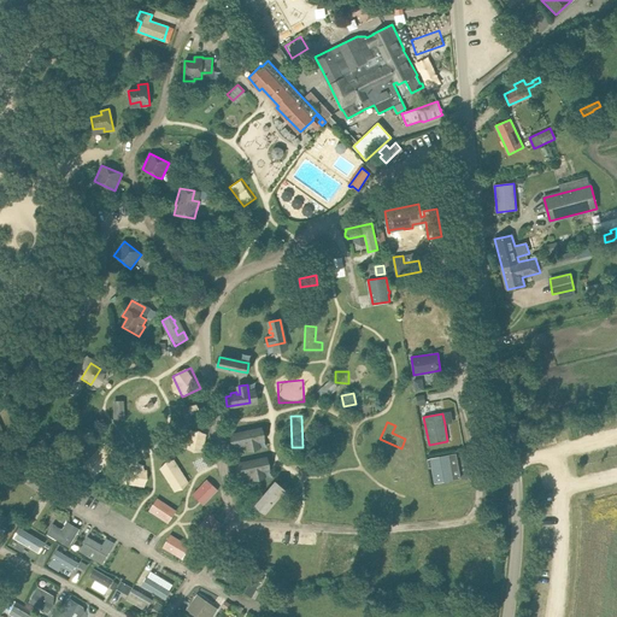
[(254,430),(231,435),(234,446),(241,444),(241,447),(245,446),(245,444),(248,442),(251,450),(259,448),(254,430)]
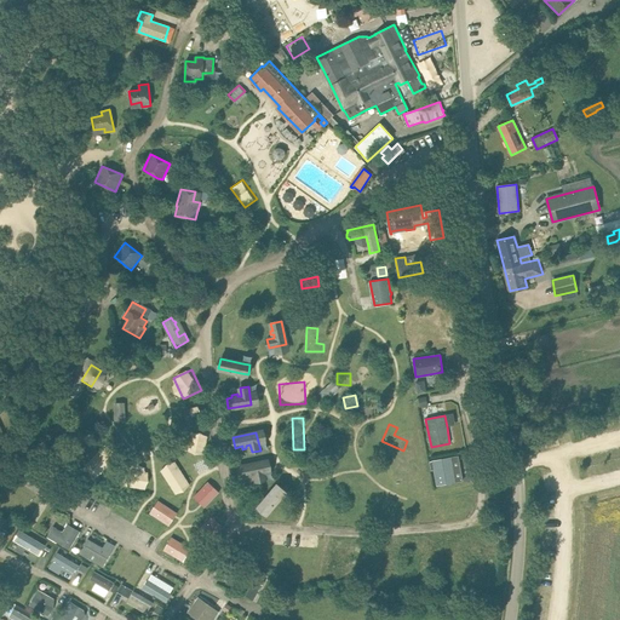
[(99,443),(93,465),(109,470),(116,448),(99,443)]
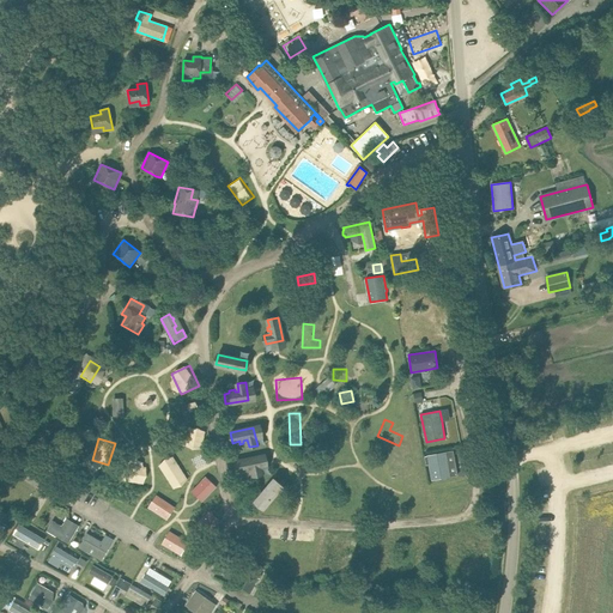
[(454,451),(428,456),(430,471),(429,471),(430,473),(431,472),(432,480),(450,477),(447,457),(454,456),(454,451)]
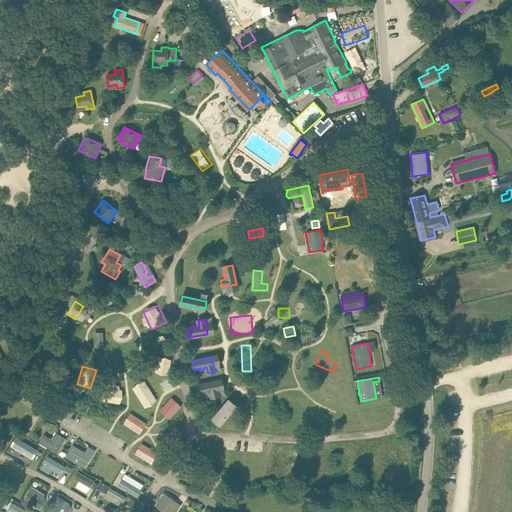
[(134,386),(146,409),(159,402),(147,379),(134,386)]
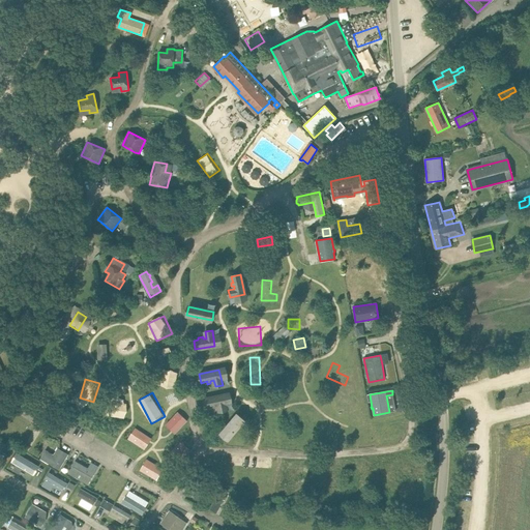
[(224,394),(204,400),(206,408),(211,407),(212,409),(215,408),(214,406),(218,406),(219,412),(227,410),(224,394)]
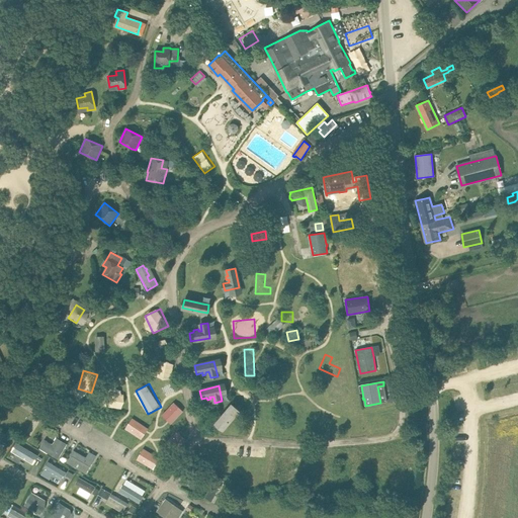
[(105,399),(105,407),(126,408),(127,400),(105,399)]
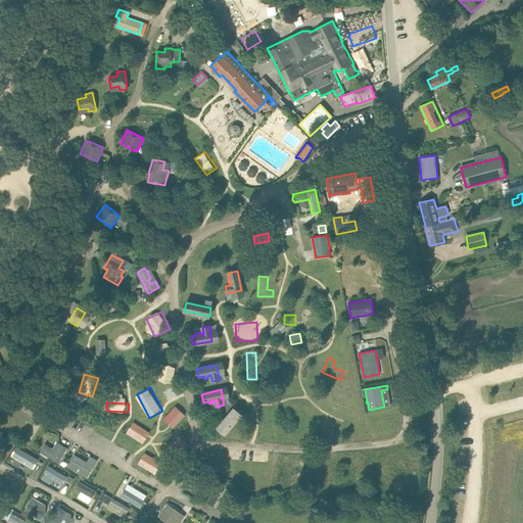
[(176,407),(167,417),(176,425),(185,416),(176,407)]
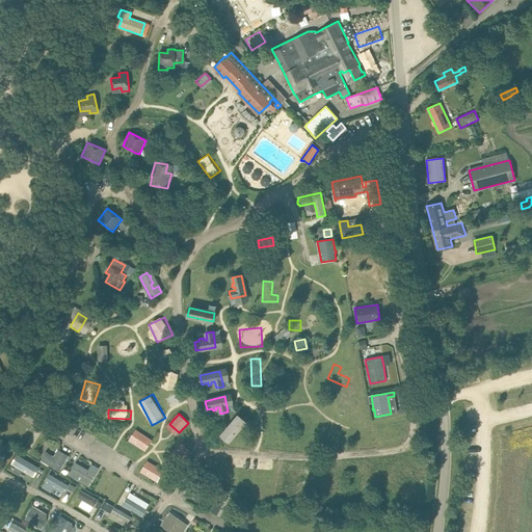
[(229,442),(241,426),(234,420),(221,435),(229,442)]
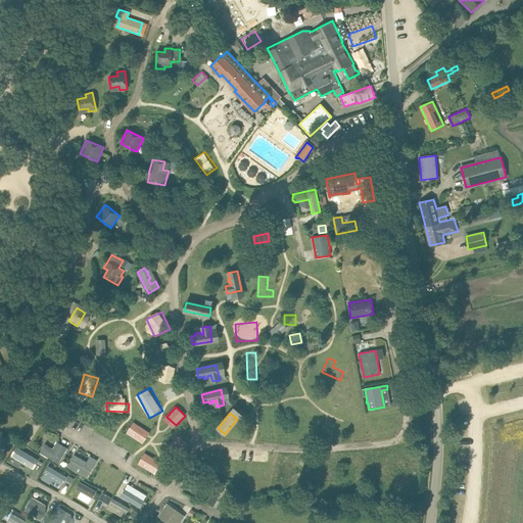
[(321,435),(321,420),(307,420),(307,435),(321,435)]
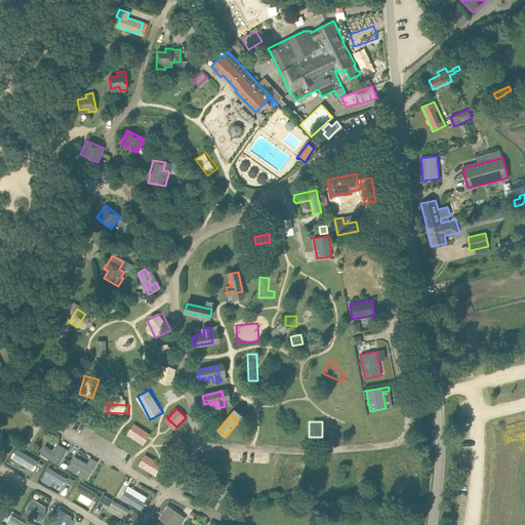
[(134,425),(127,435),(139,443),(147,432),(134,425)]
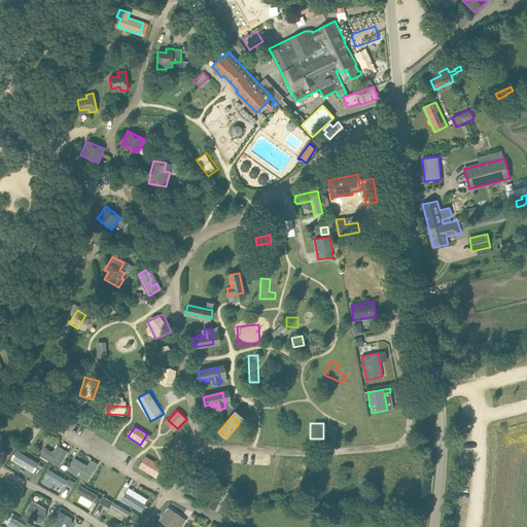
[(181,438),(171,448),(180,457),(189,448),(181,438)]
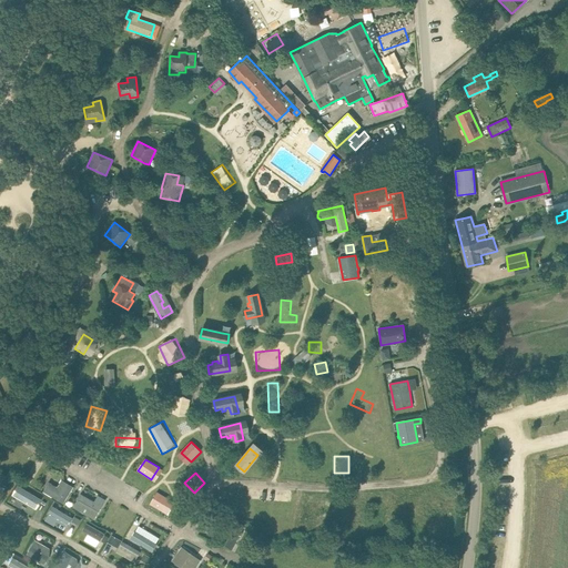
[(56,490),(47,486),(43,492),(63,503),(73,486),(62,480),(56,490)]
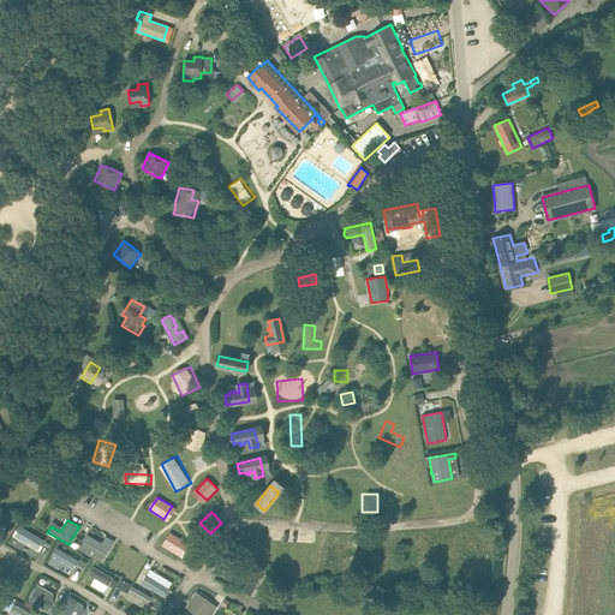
[(171,533),(163,545),(178,555),(185,542),(171,533)]
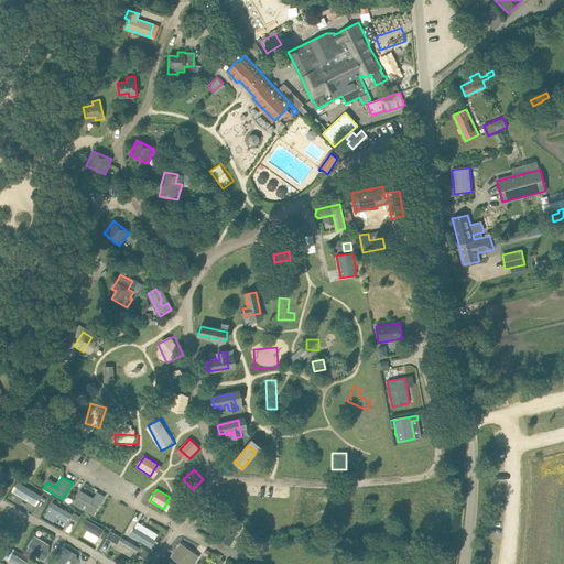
[(226,501),(238,501),(238,489),(226,489),(226,501)]
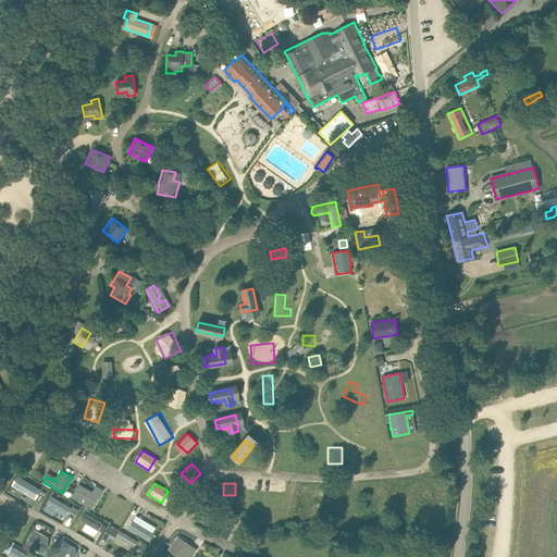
[(251,483),(247,507),(257,509),(261,485),(251,483)]
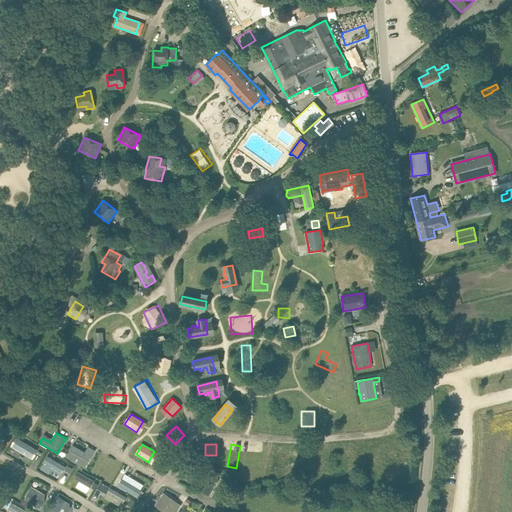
[(95,451),(88,447),(82,457),(70,450),(66,457),(85,468),(95,451)]
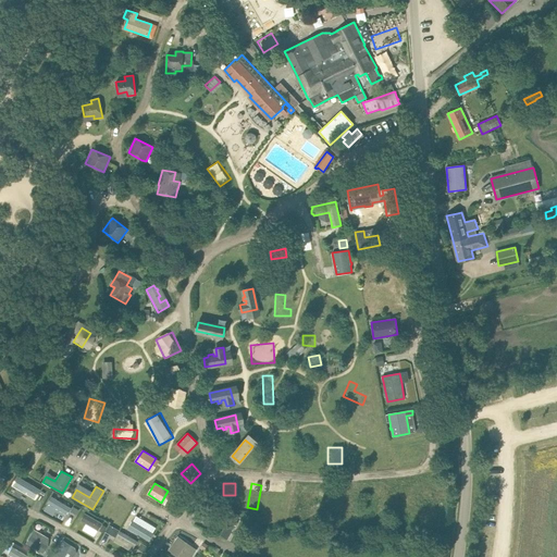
[(124,524),(130,507),(125,505),(124,508),(116,505),(111,520),(124,524)]
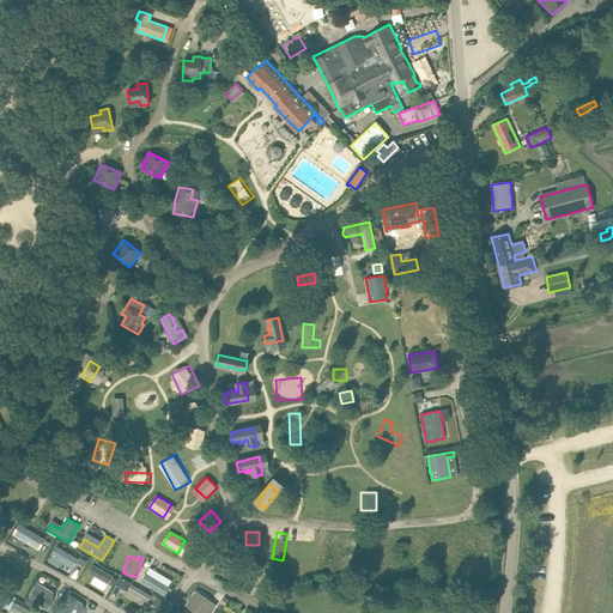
[(146,574),(141,581),(164,595),(168,587),(151,576),(155,571),(150,568),(146,574)]
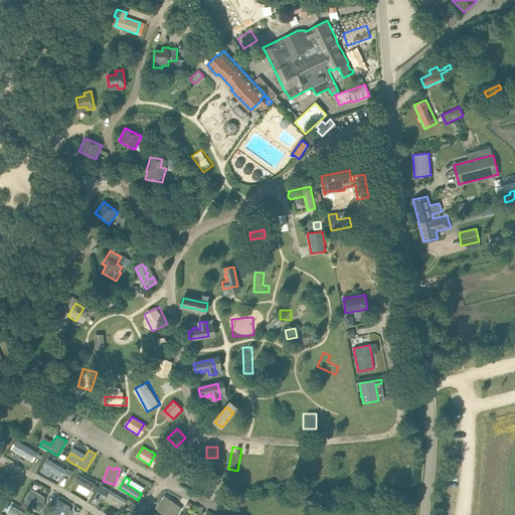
[(102,485),(99,490),(107,495),(110,490),(102,485)]
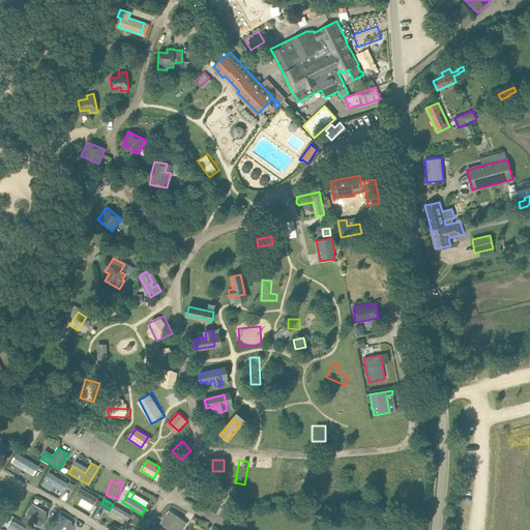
[(42,526),(50,511),(33,502),(25,517),(42,526)]
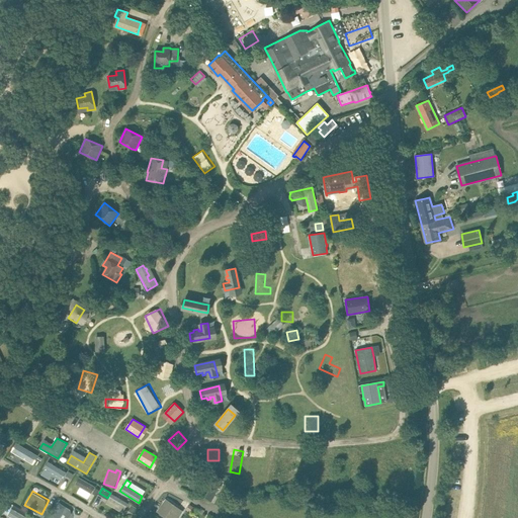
[(112,495),(107,503),(123,512),(128,505),(112,495)]
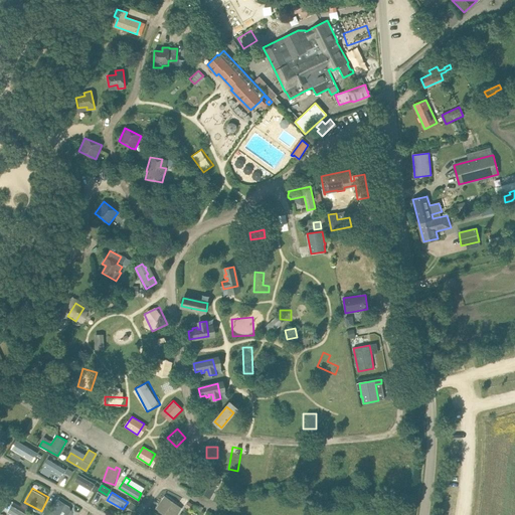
[(165,496),(156,509),(164,514),(176,514),(172,512),(178,505),(165,496)]
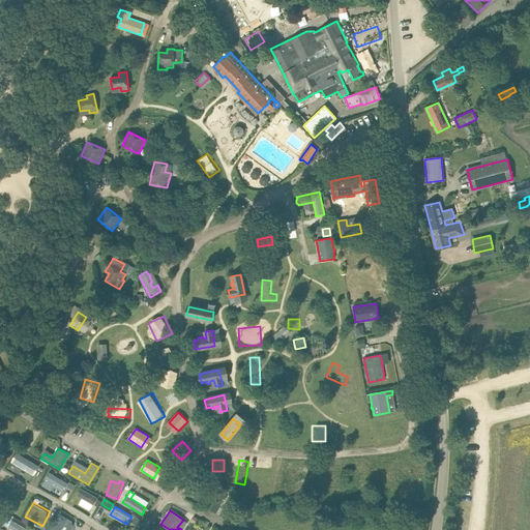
[(60,529),(68,518),(61,513),(50,529),(60,529)]
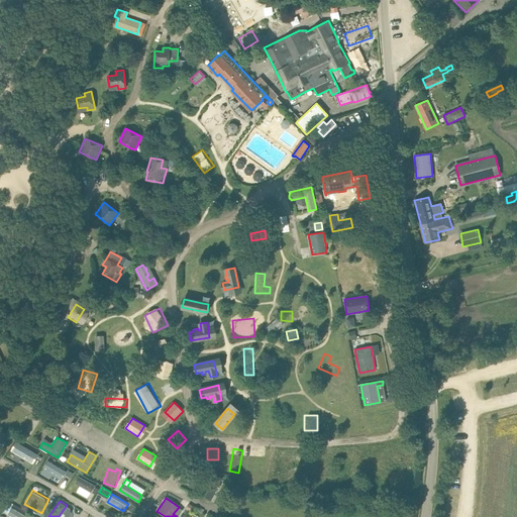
[(30,516),(14,508),(8,516),(30,516)]
